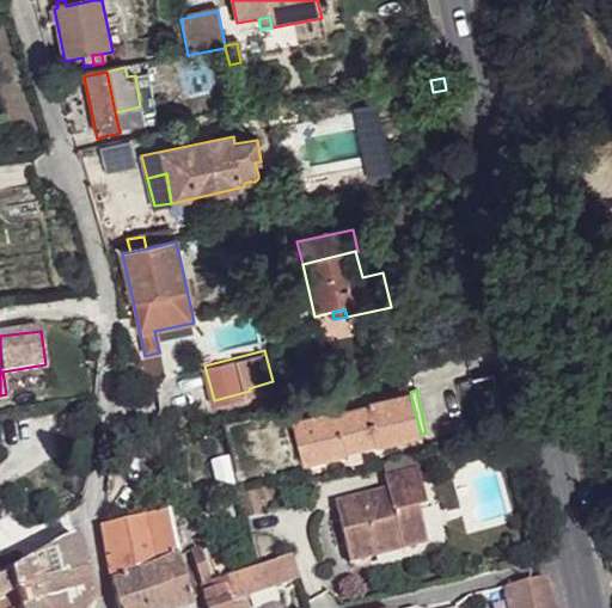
[(306,462),(346,453),(346,448),(377,441),(377,444),(380,444),(393,441),(421,434),(410,392),(379,399),(367,403),(367,405),(336,413),(336,410),(331,411),(292,422),(303,464),(306,462)]
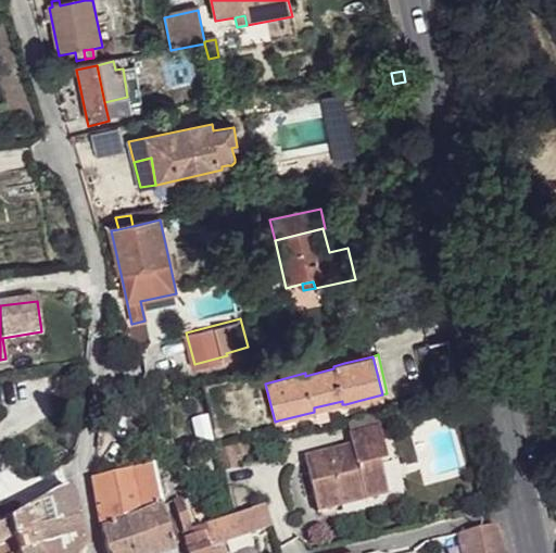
[(330,356),(299,364),(301,374),(305,373),(305,376),(333,368),(333,366),(330,356)]
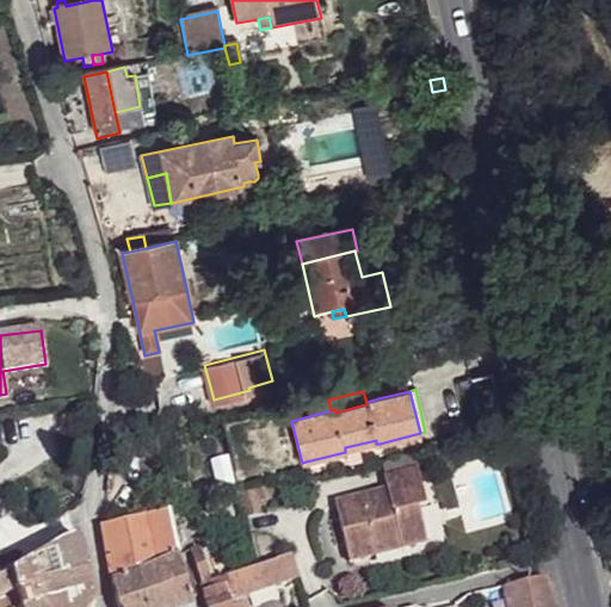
[(504,445),(501,433),(480,439),(482,451),(504,445)]
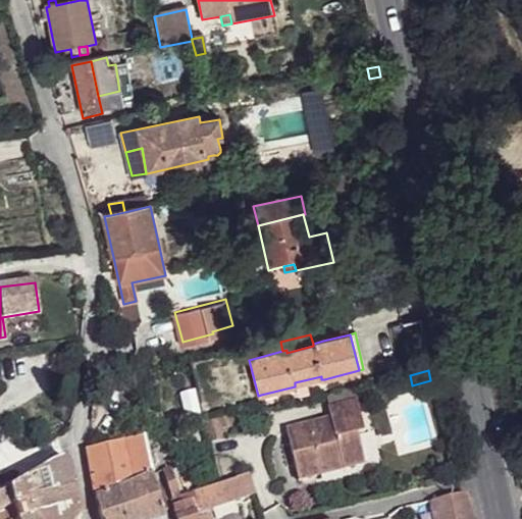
[(295,386),(261,395),(263,405),(326,390),(324,379),(321,379),(321,376),(295,382),(295,386)]
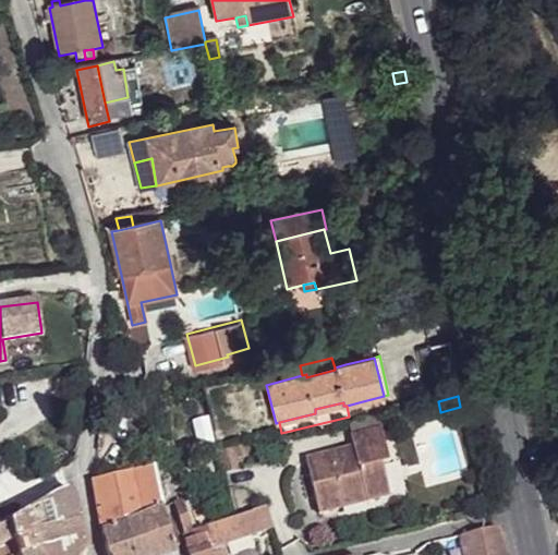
[(344,427),(348,441),(378,433),(375,420),(344,427)]
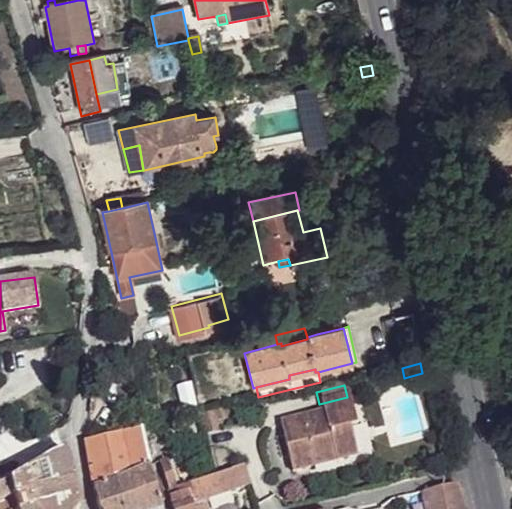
[(321,413),(278,424),(290,473),(311,469),(355,458),(348,428),(355,427),(347,397),(319,404),(321,413)]
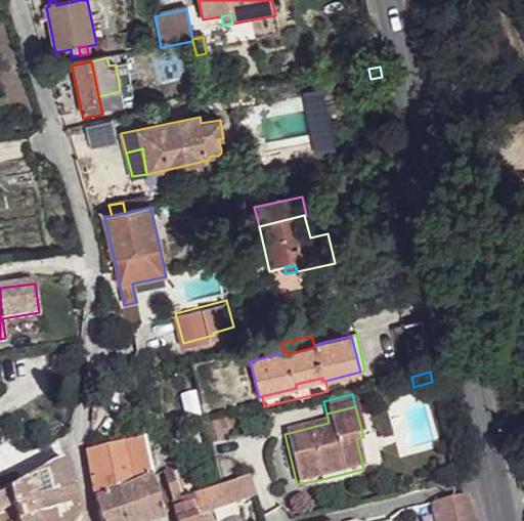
[(219,423),(221,431),(229,429),(227,422),(226,420),(219,423)]
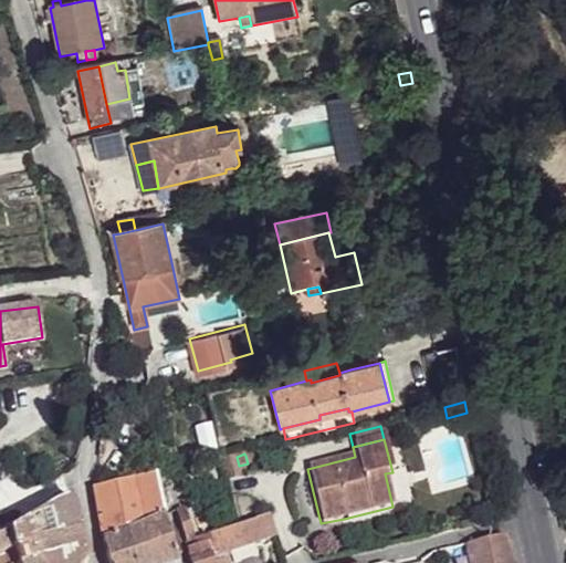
[(221,462),(227,480),(241,476),(239,466),(237,457),(221,462)]
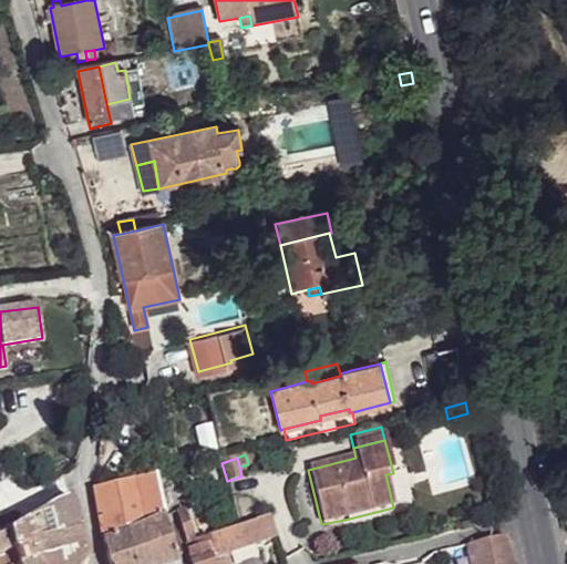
[(154,478),(144,481),(146,491),(157,489),(154,478)]
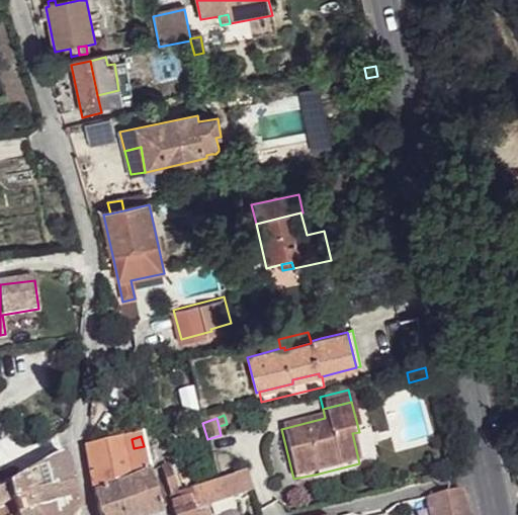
[(125,450),(134,448),(132,439),(131,438),(122,440),(125,450)]
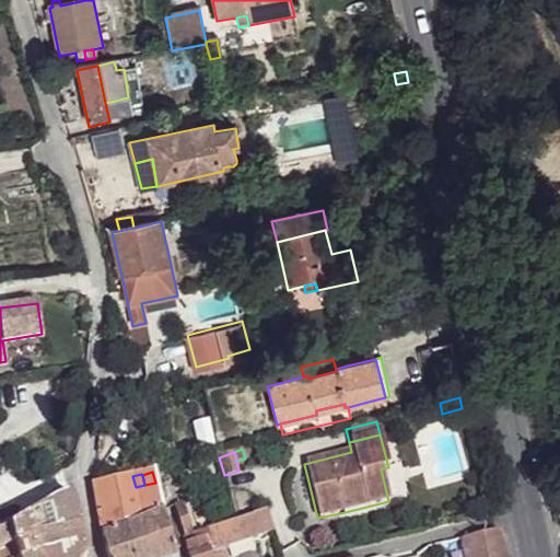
[(93,485),(102,538),(121,531),(162,513),(155,483),(144,485),(136,487),(132,476),(93,485)]
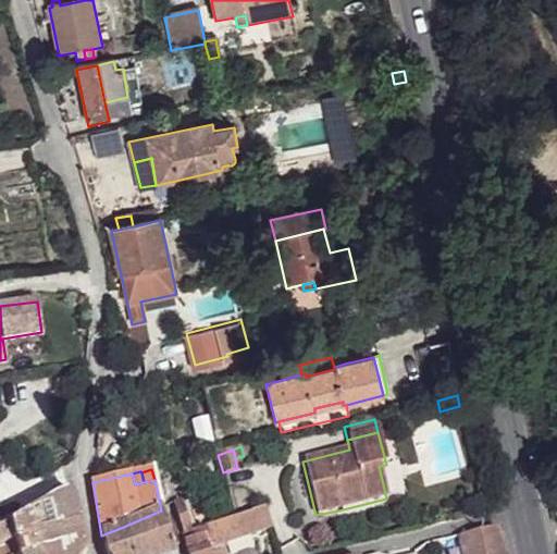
[(16,545),(78,524),(74,506),(69,491),(58,496),(11,527),(15,544),(16,545)]
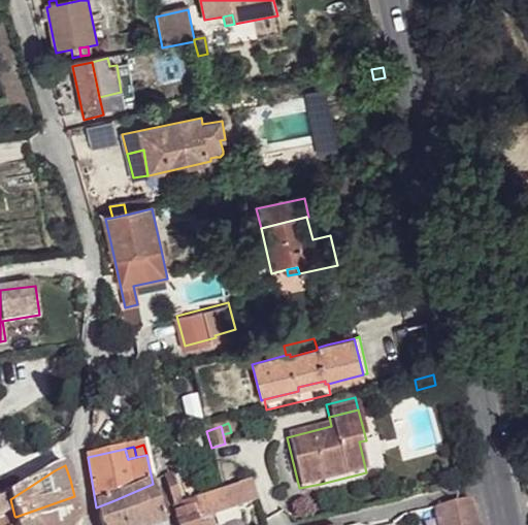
[(163,480),(170,502),(177,500),(173,485),(172,485),(170,478),(163,480)]
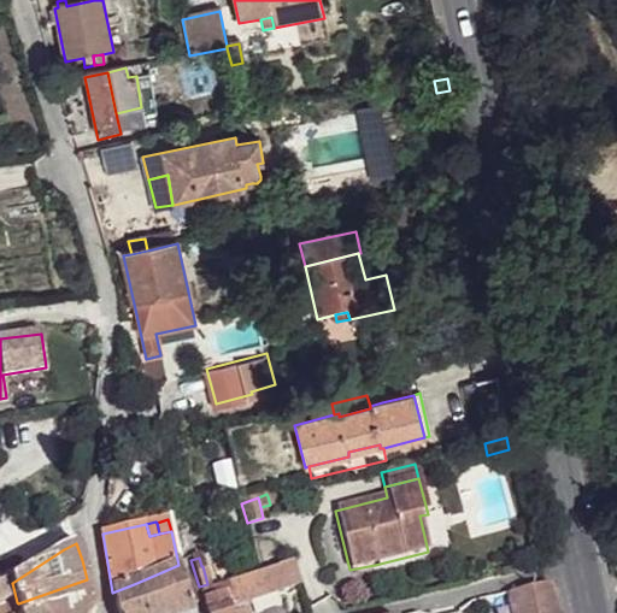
[(134,584),(142,612),(193,612),(178,565),(134,584)]
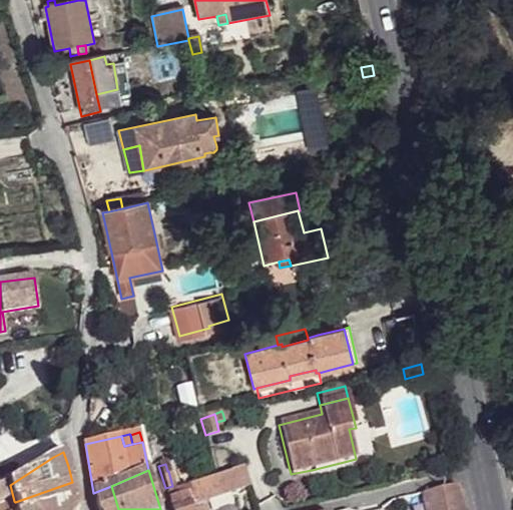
[(167,494),(171,509),(202,509),(201,505),(248,489),(242,470),(167,494)]
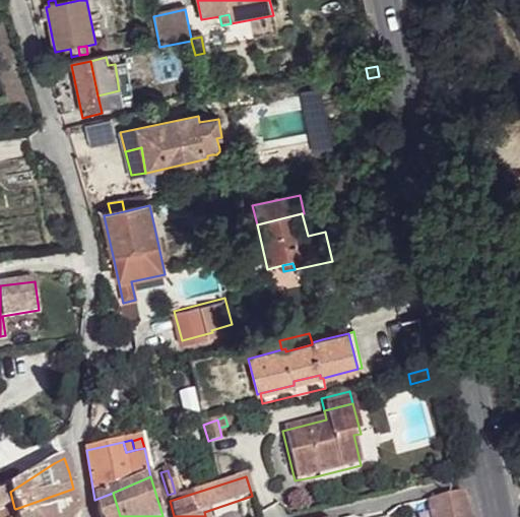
[(80,516),(73,489),(15,509),(16,516),(80,516)]
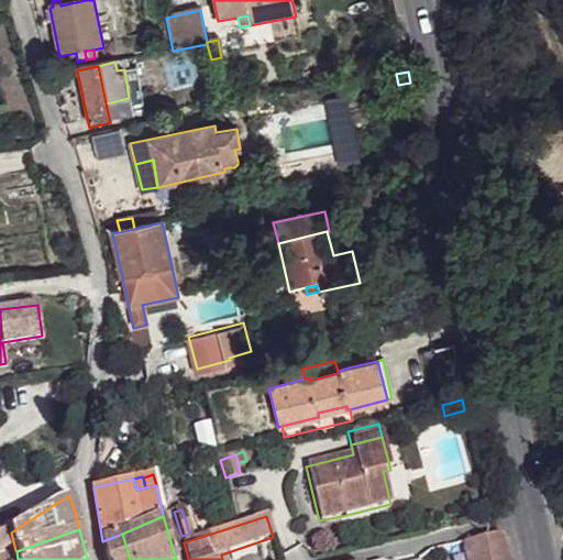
[(0,556),(15,550),(11,533),(0,536),(0,556)]
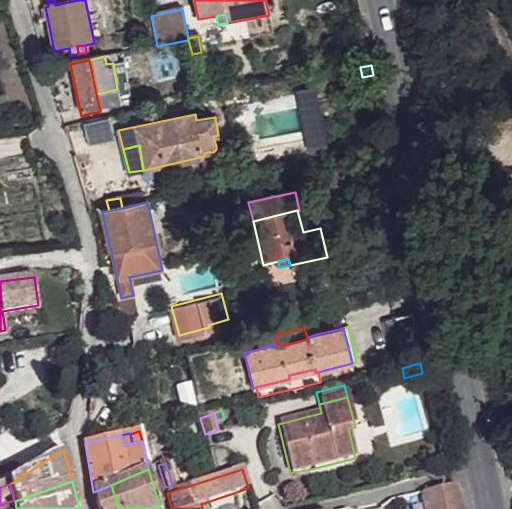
[(118,508),(111,485),(93,492),(96,508),(118,508)]
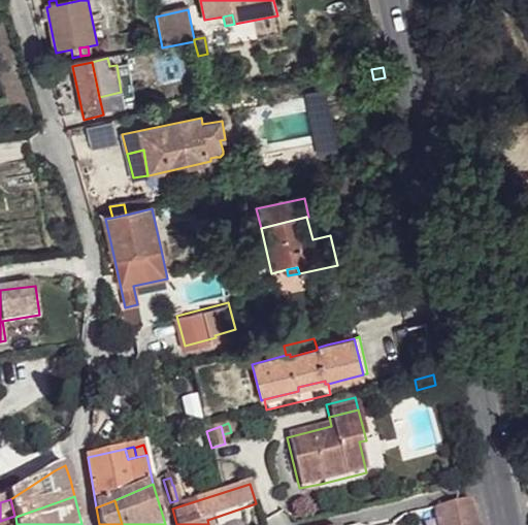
[(474,524),(470,502),(435,511),(438,524),(474,524)]
